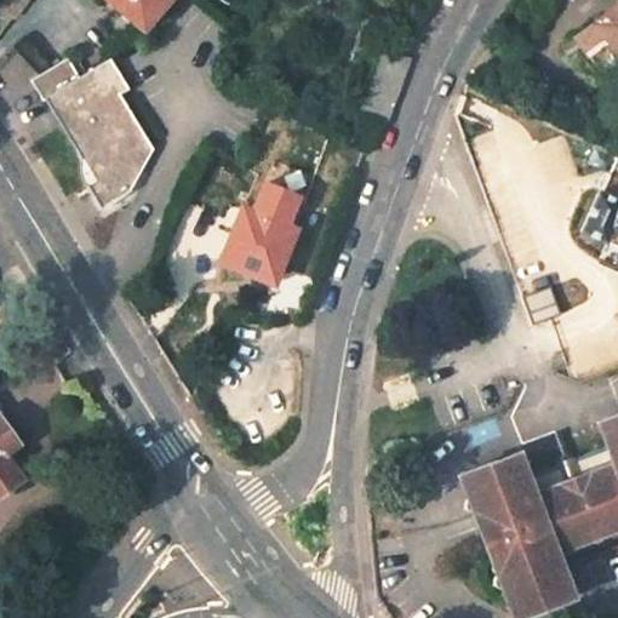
[(0,44),(29,0),(5,0),(0,6),(0,44)]
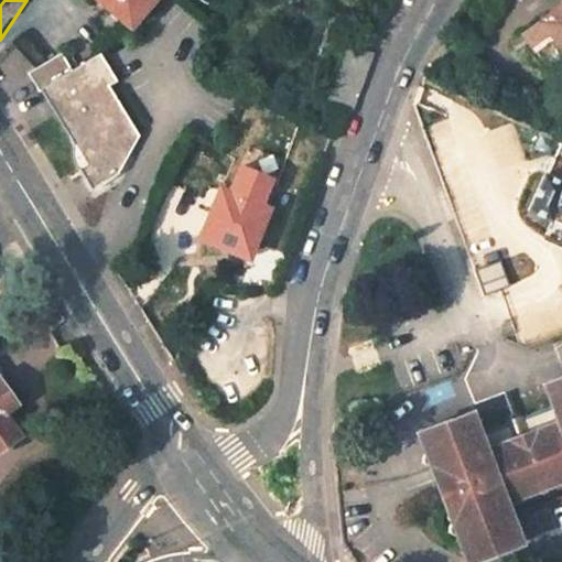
[(100,0),(134,28),(159,0),(100,0)]
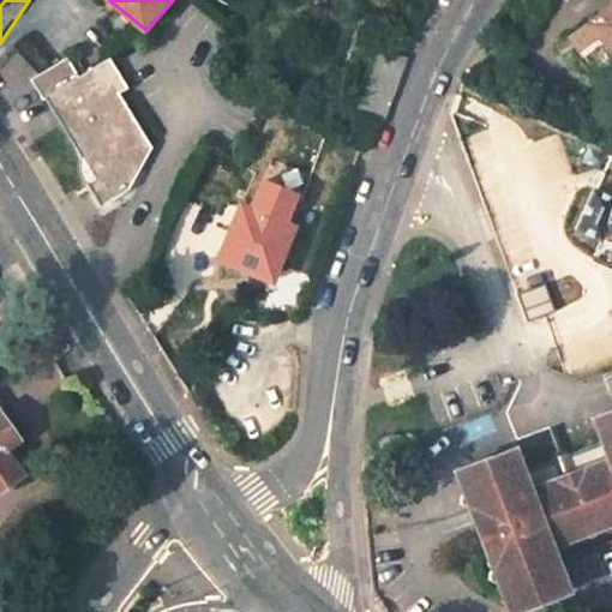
[(611,16),(576,43),(604,79),(611,73),(611,16)]
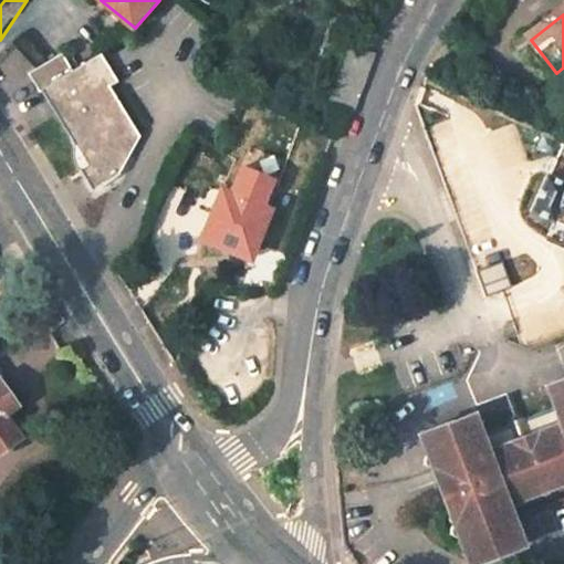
[(87,167),(101,189),(122,176),(139,134),(111,85),(119,80),(103,53),(81,70),(69,52),(42,68),(31,74),(43,94),(48,92),(91,165),(87,167)]
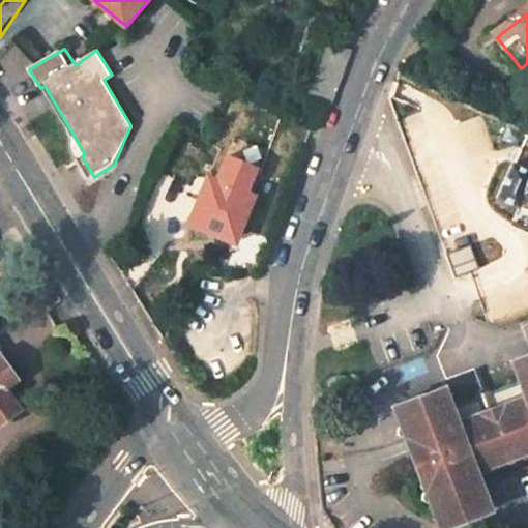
[(527,145),(501,204),(527,214),(527,145)]
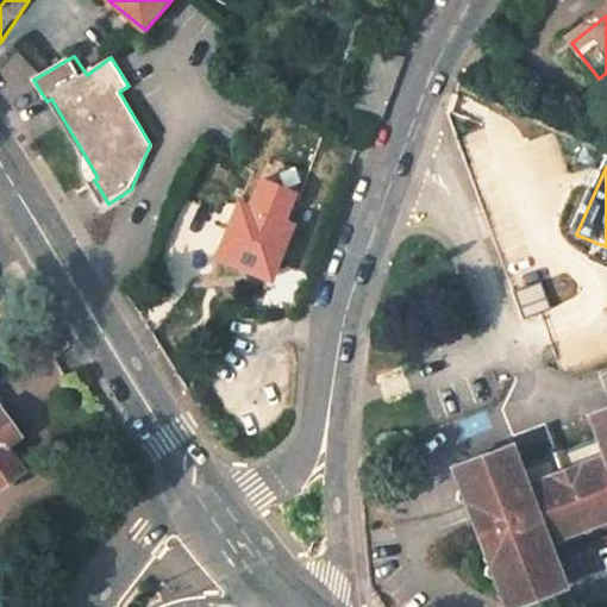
[(271,252),(280,256),(289,232),(239,211),(218,263),(258,280),(271,252)]
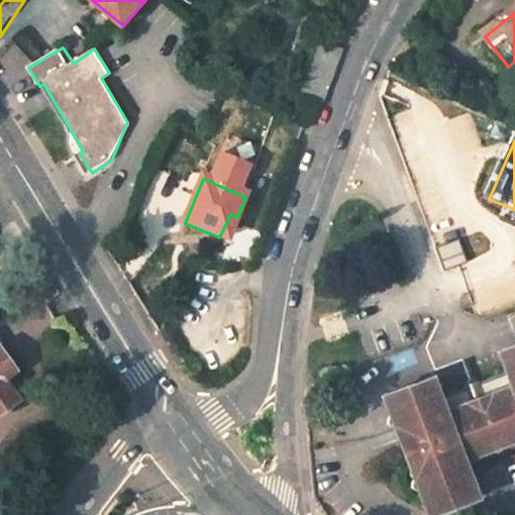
[(109,245),(103,237),(94,241),(100,251),(109,245)]
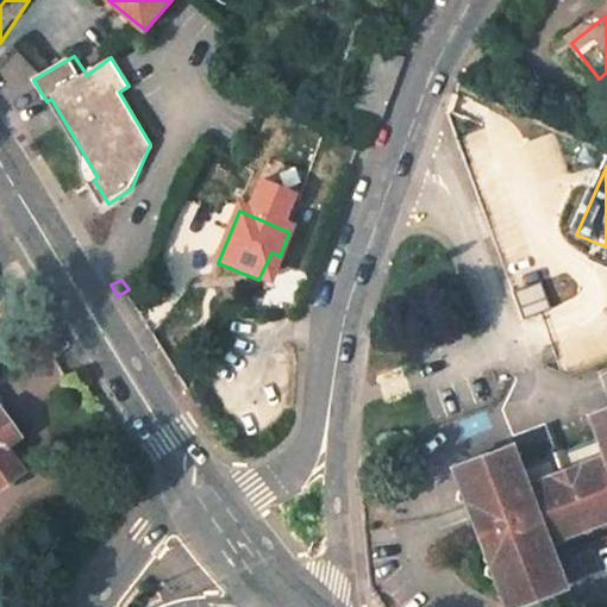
[(18,436),(0,412),(0,488),(20,474),(1,449),(18,436)]
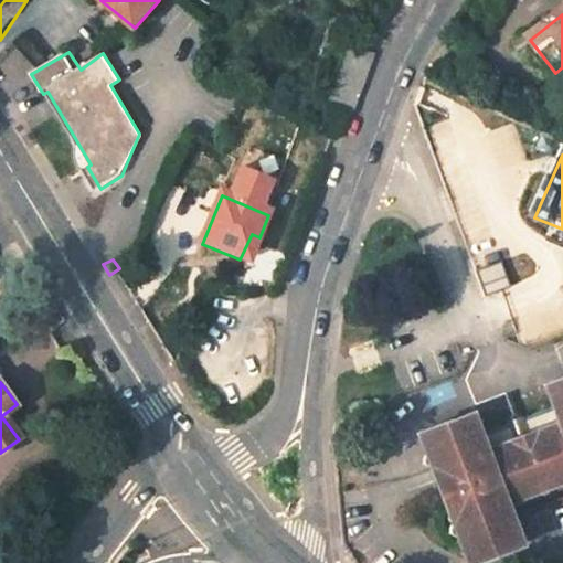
[(562,386),(558,389),(562,401),(562,409),(476,442),(468,423),(457,426),(455,422),(428,432),(443,468),(433,474),(441,492),(448,490),(447,495),(448,497),(452,502),(454,503),(446,507),(453,526),(461,522),(468,540),(460,543),(467,561),(484,556),(486,562),(521,549),(508,513),(503,514),(499,503),(512,497),(514,502),(562,482),(562,386)]
